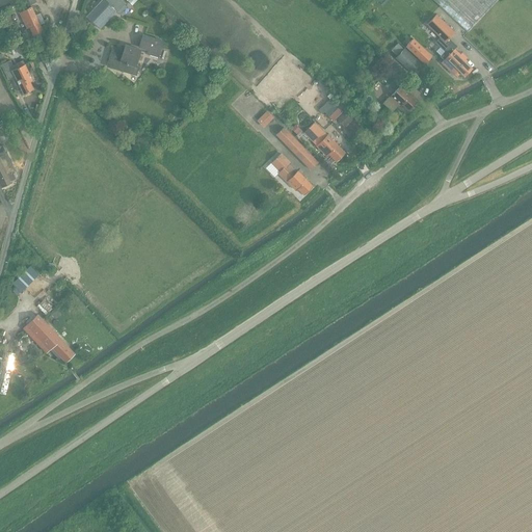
[(105,0),(106,0),(102,5),(100,4),(88,17),(98,25),(109,12),(108,11),(112,6),(117,11),(125,4),(121,0),(105,0)]
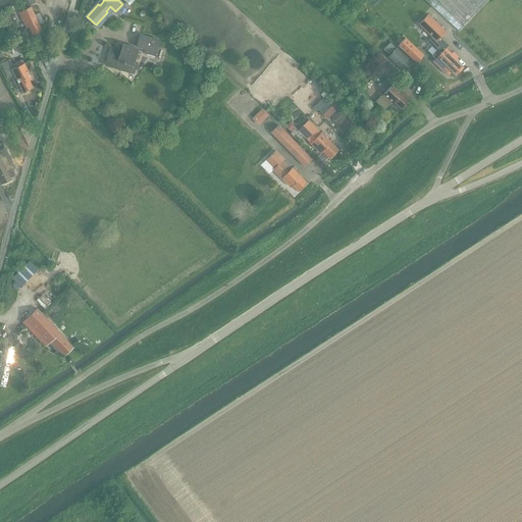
[(424,0),(459,32),(488,0),(424,0)]
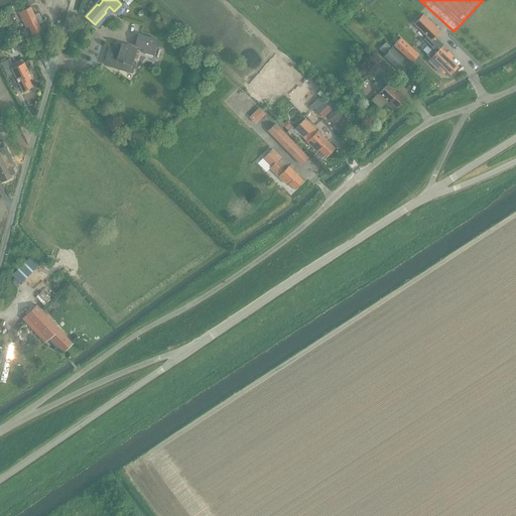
[(29,27),(33,35),(43,30),(32,7),(20,12),(27,28),(29,27)]
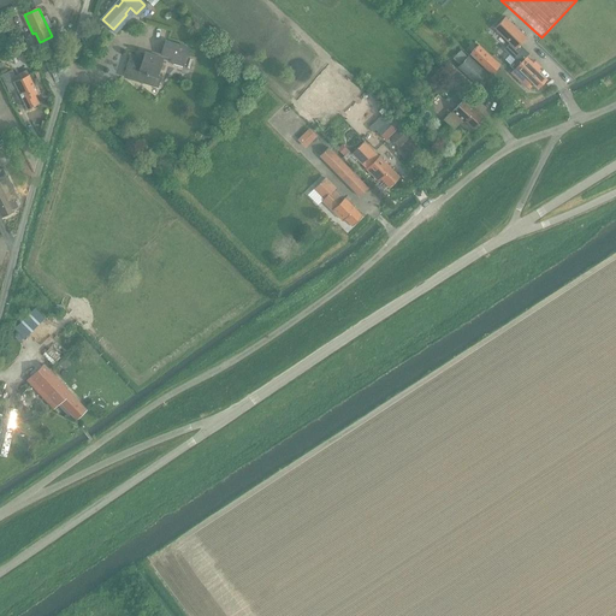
[(505,17),(495,28),(510,43),(504,49),(517,61),(525,54),(526,57),(529,54),(520,45),(526,37),(505,17)]
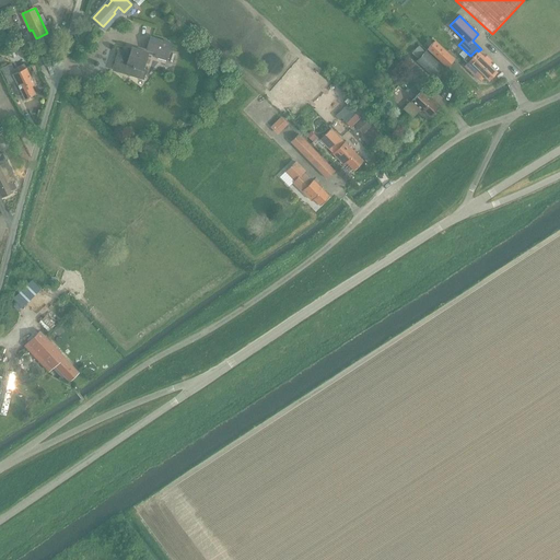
[(173,44),(151,37),(148,50),(168,56),(173,44)]
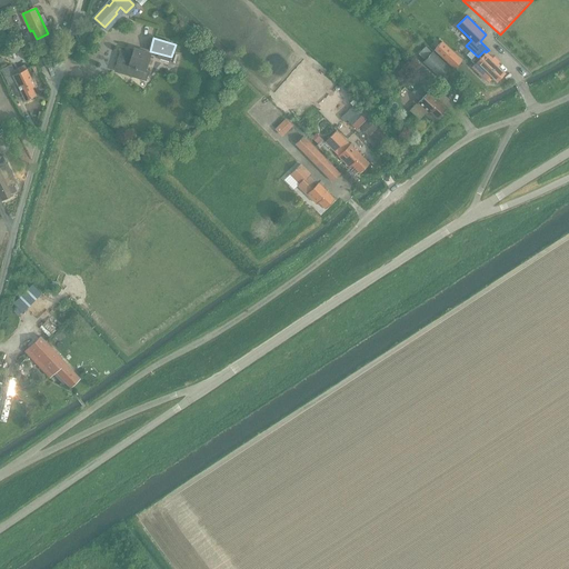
[(442,41),(435,50),(453,68),(461,60),(442,41)]
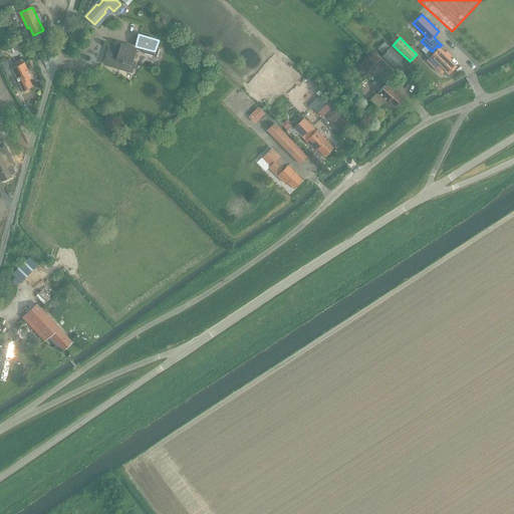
[(384,42),(378,49),(383,54),(382,55),(398,70),(406,61),(391,46),(391,47),(384,42)]
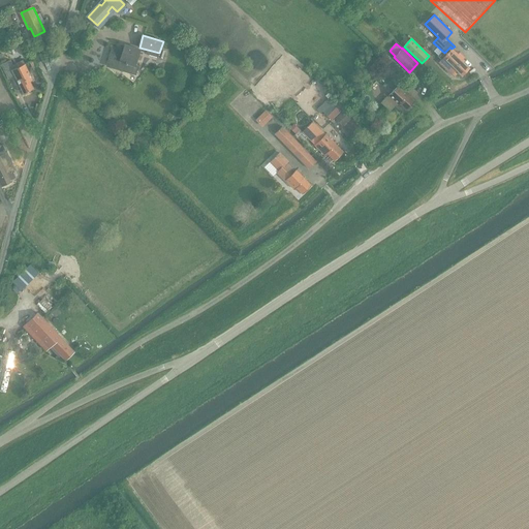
[(111,67),(135,74),(138,66),(136,66),(141,50),(125,45),(124,50),(113,47),(110,60),(113,61),(111,67)]
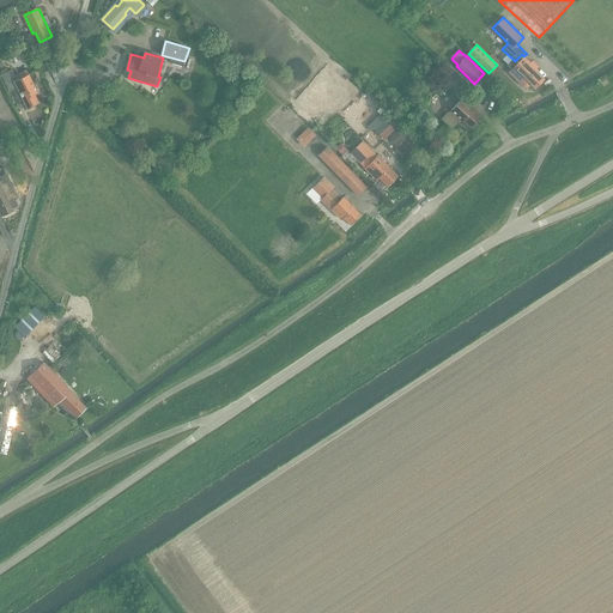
[(511,70),(509,72),(525,86),(528,82),(535,89),(544,79),(535,72),(538,70),(523,56),(522,54),(515,61),(509,67),(511,70)]
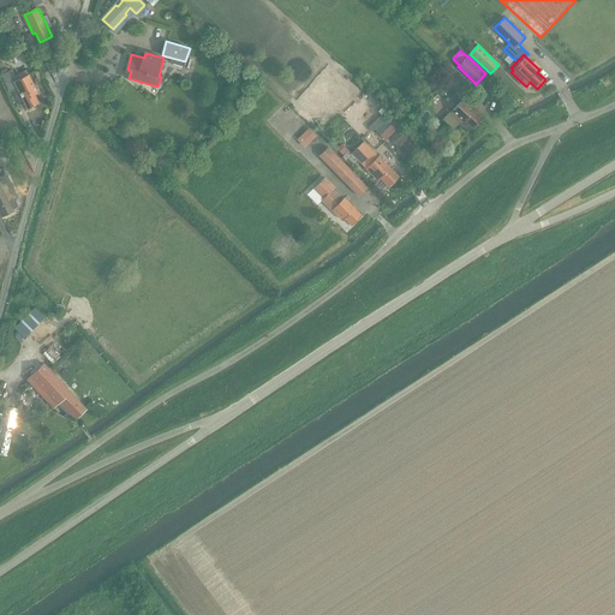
[(35,95),(39,93),(29,75),(18,79),(12,70),(1,76),(10,91),(18,87),(29,108),(39,103),(35,95)]
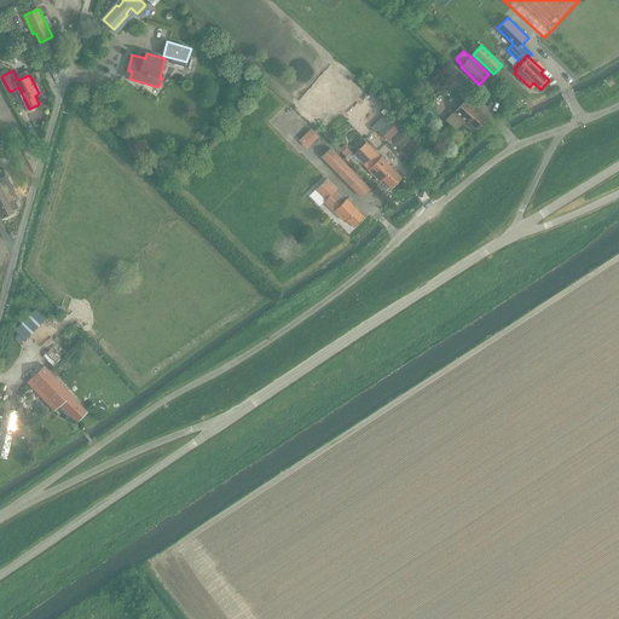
[(456,80),(452,84),(461,92),(464,88),(456,80)]
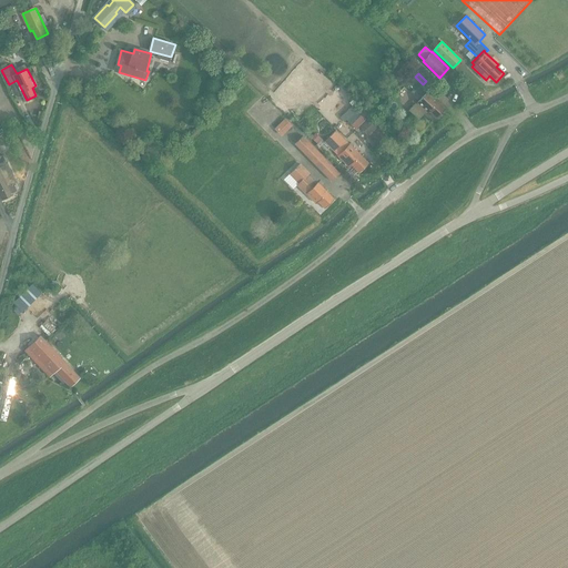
[(416,103),(408,111),(418,120),(425,112),(427,114),(430,111),(437,118),(446,109),(428,92),(417,104),(416,103)]
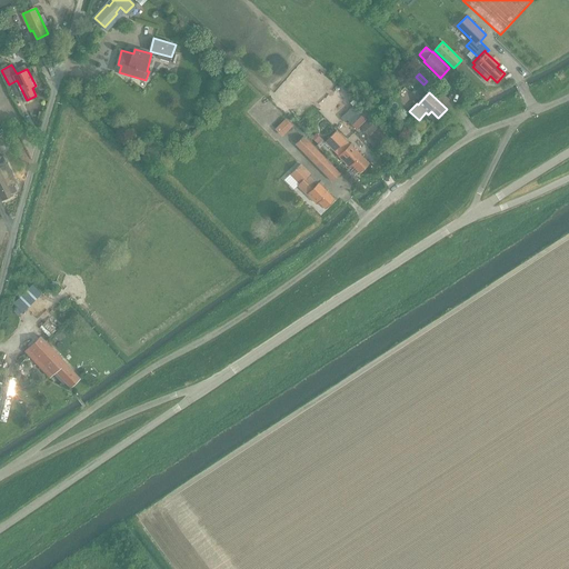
[(361,106),(347,119),(357,130),(371,116),(361,106)]
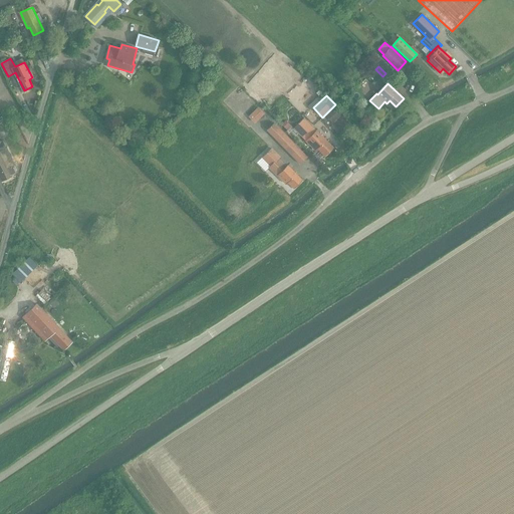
[(259,105),(249,115),(256,121),(265,112),(259,105)]
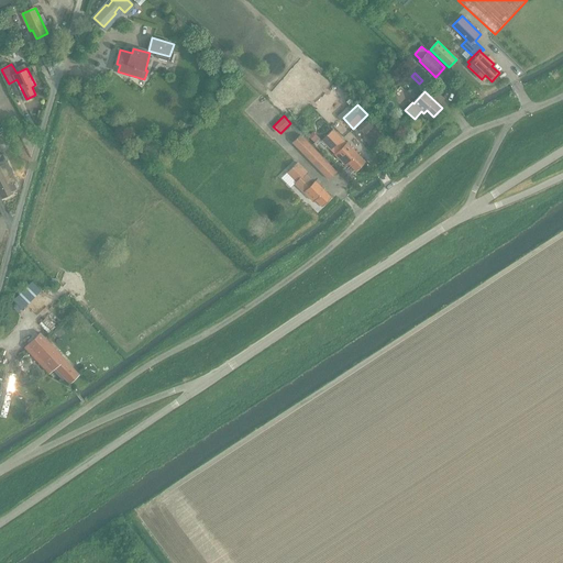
[(367,117),(357,127),(375,145),(385,136),(367,117)]
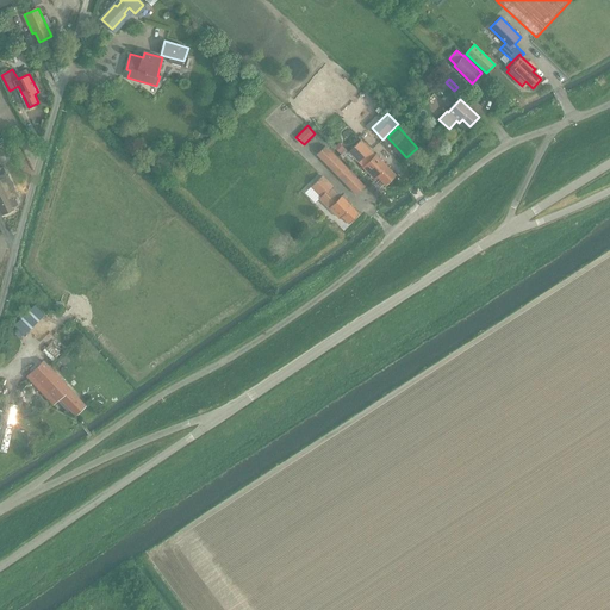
[(379,178),(386,185),(396,175),(361,142),(349,153),(377,180),(379,178)]
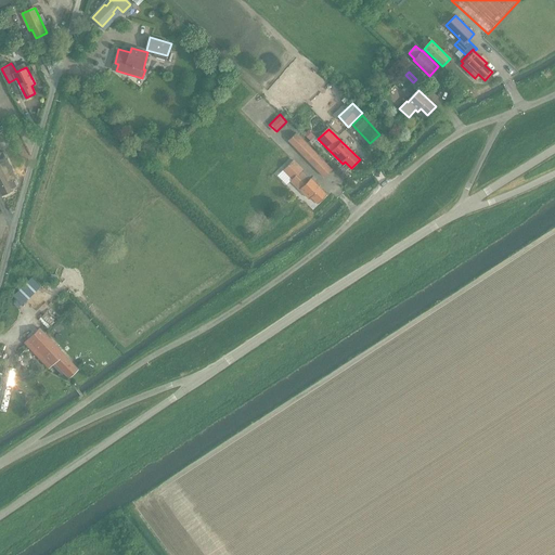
[(309,131),(305,136),(310,141),(314,137),(309,131)]
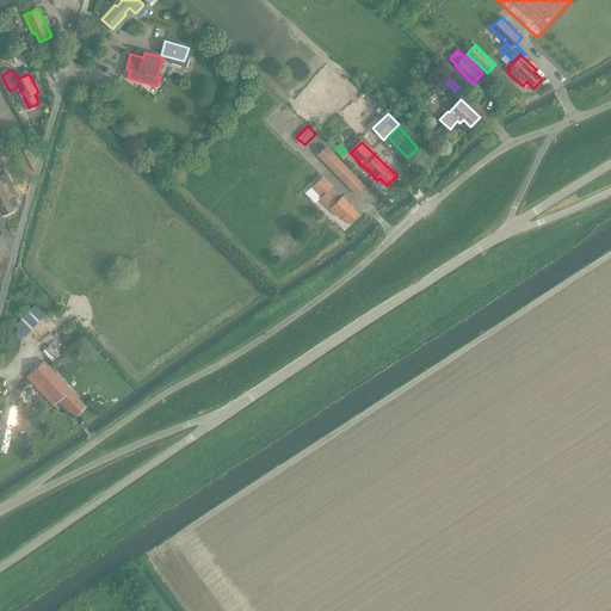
[(357,195),(365,186),(327,147),(318,156),(357,195)]
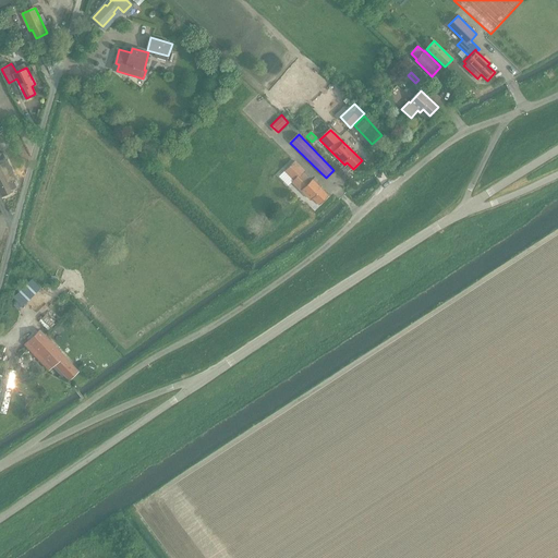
[(0,153),(0,190),(3,197),(13,193),(9,183),(15,180),(2,153),(0,153)]
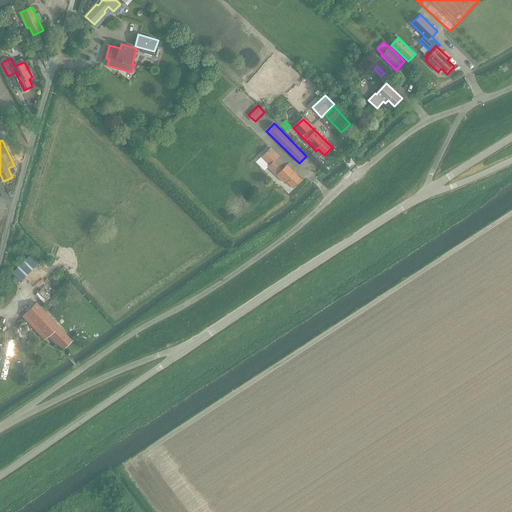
[(293,188),(302,179),(287,164),(285,166),(278,159),(280,157),(271,148),(262,157),(270,166),(269,167),(285,183),(287,181),(293,188)]
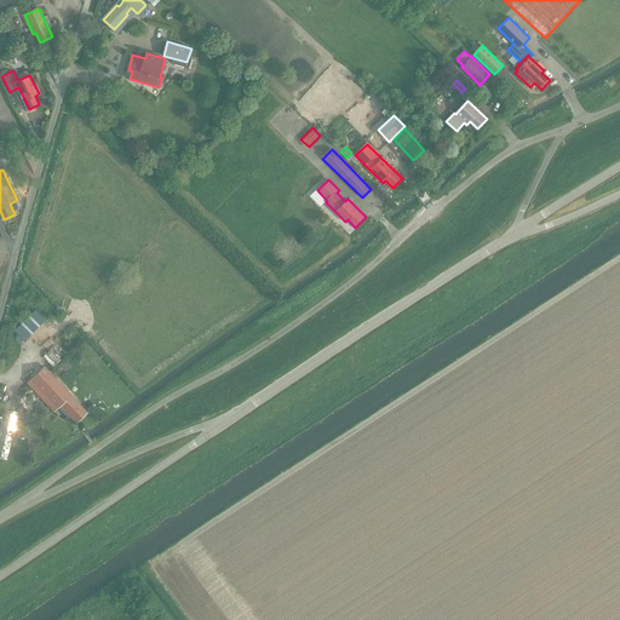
[(3,236),(0,237),(0,257),(10,253),(3,236)]
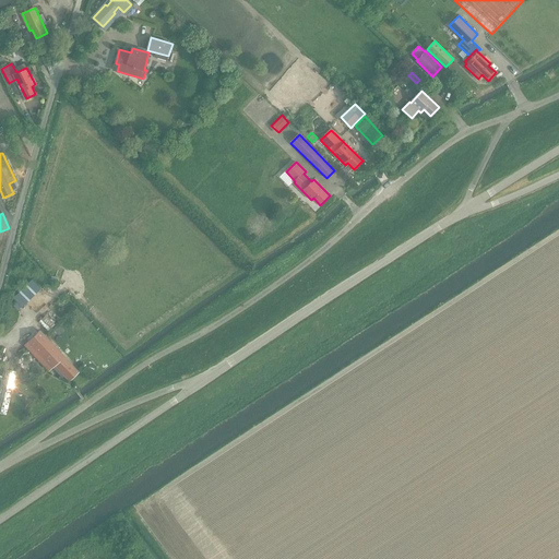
[(22,307),(40,288),(32,280),(13,298),(18,302),(14,306),(18,310),(22,307)]
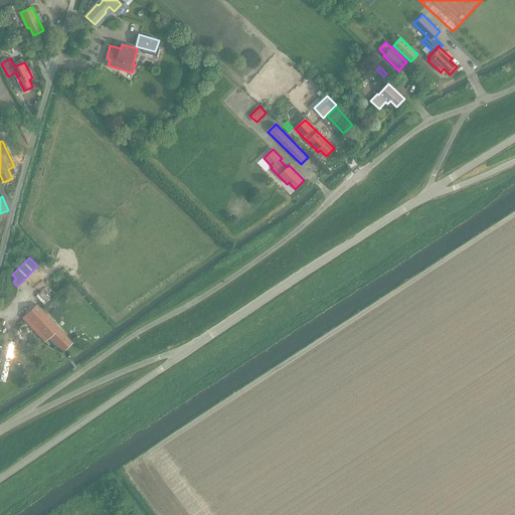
[(60,346),(64,350),(72,343),(37,305),(23,318),(46,342),(49,339),(58,348),(60,346)]
